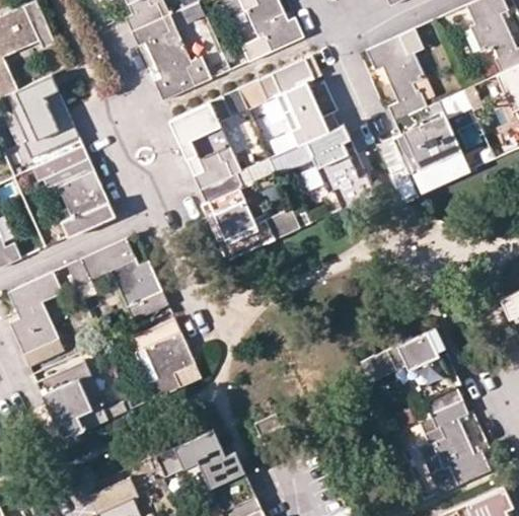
[(132,32),(170,15),(163,0),(126,0),(133,15),(126,18),(132,32)]
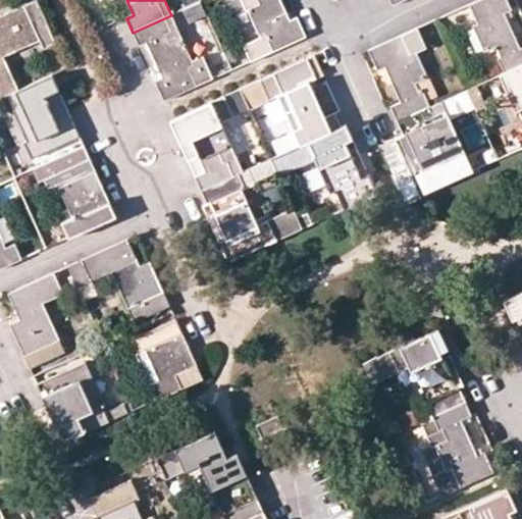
[(241,0),(247,12),(249,11),(260,35),(243,43),(251,62),(306,38),(298,18),(290,21),(280,0),(241,0)]
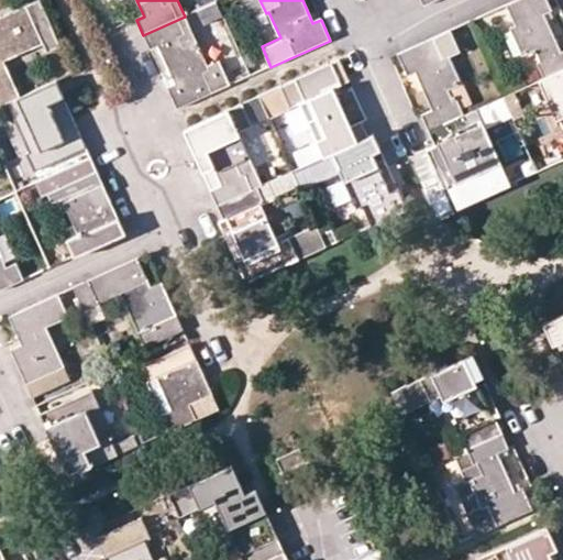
[(545,80),(562,72),(562,52),(561,54),(543,15),(552,11),(545,0),(522,0),(507,8),(516,28),(511,30),(522,56),(536,51),(541,63),(538,64),(545,80)]
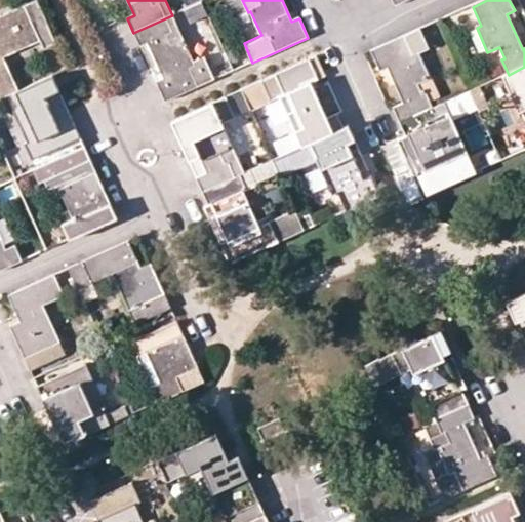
[(0,101),(8,97),(18,93),(3,58),(40,41),(44,49),(56,43),(37,1),(0,17),(0,101)]
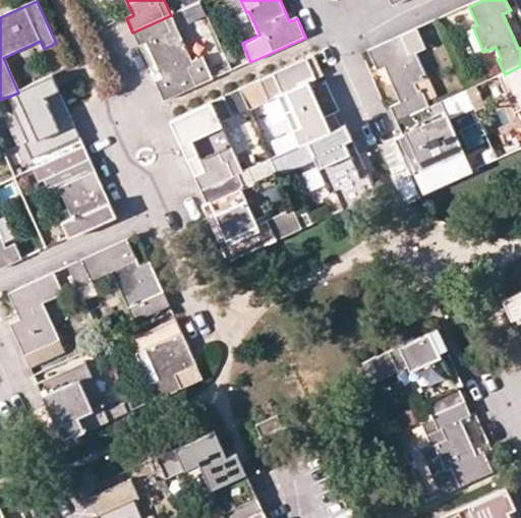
[(181,30),(209,17),(201,3),(174,15),(181,30)]
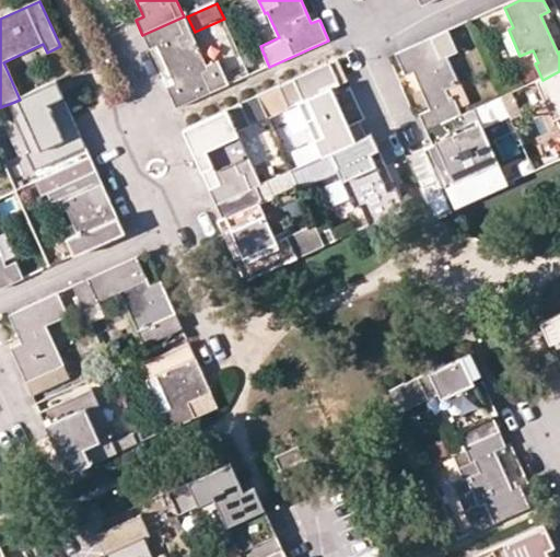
[(176,109),(229,85),(217,61),(206,67),(184,16),(142,35),(149,50),(159,46),(175,83),(166,88),(176,109)]
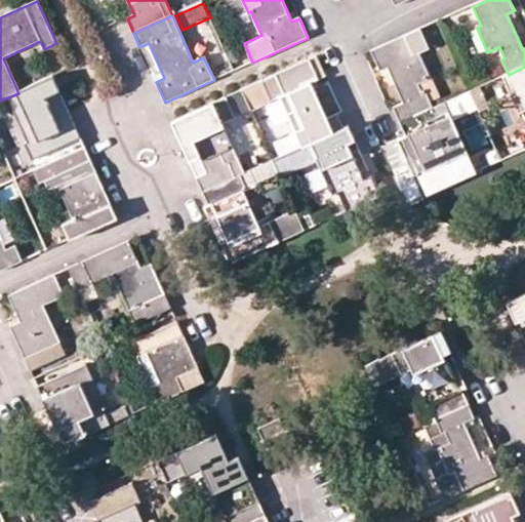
[(404,38),(412,57),(418,54),(428,49),(419,31),(404,38)]
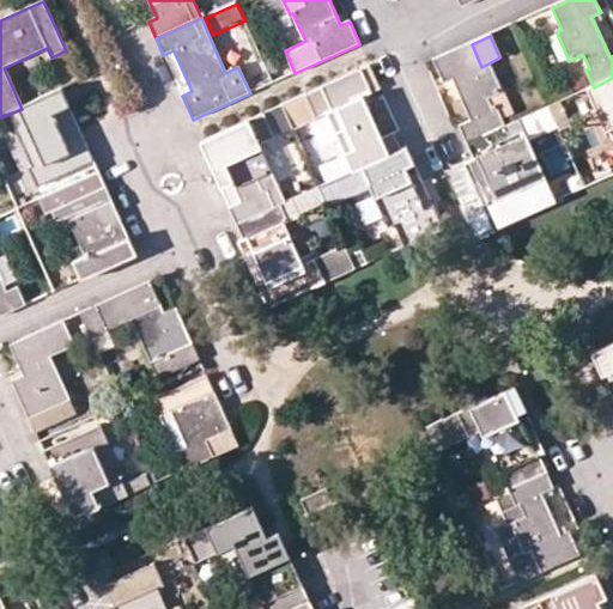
[(468,144),(505,127),(498,109),(493,110),(489,99),(502,92),(489,64),(481,67),(472,44),(434,61),(444,83),(453,79),(471,121),(460,126),(468,144)]
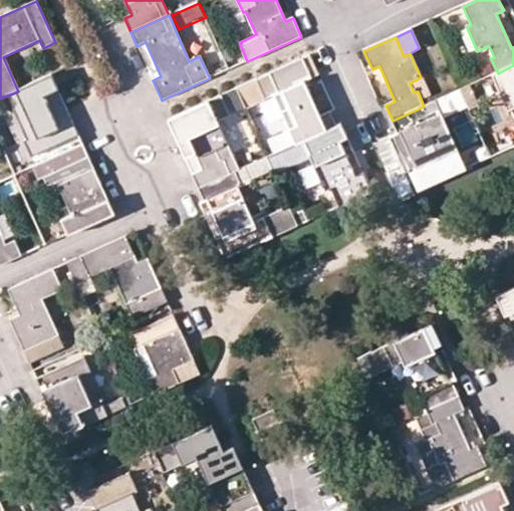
[(297,145),(337,126),(330,112),(320,116),(305,81),(318,75),(310,56),(237,89),(246,110),(276,96),(297,145)]
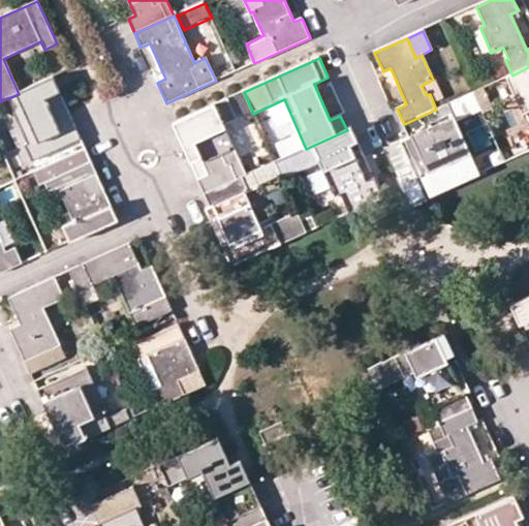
[(528,67),(512,75),(507,78),(520,102),(522,101),(528,116),(528,67)]
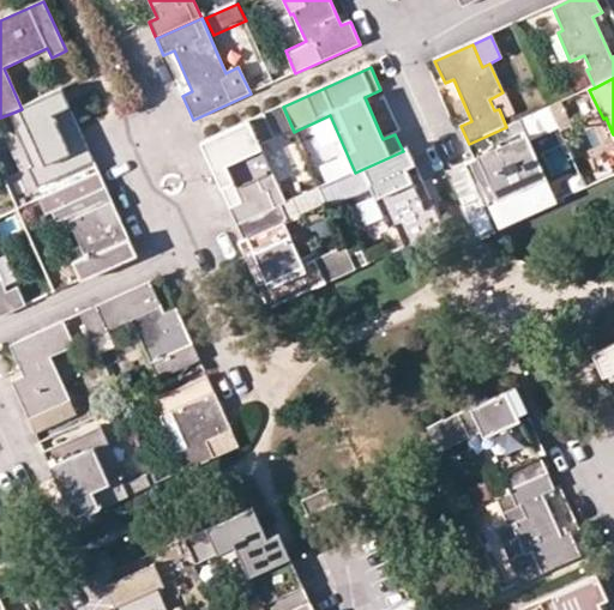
[(22,109),(10,114),(34,167),(29,169),(37,187),(92,162),(61,91),(22,109)]
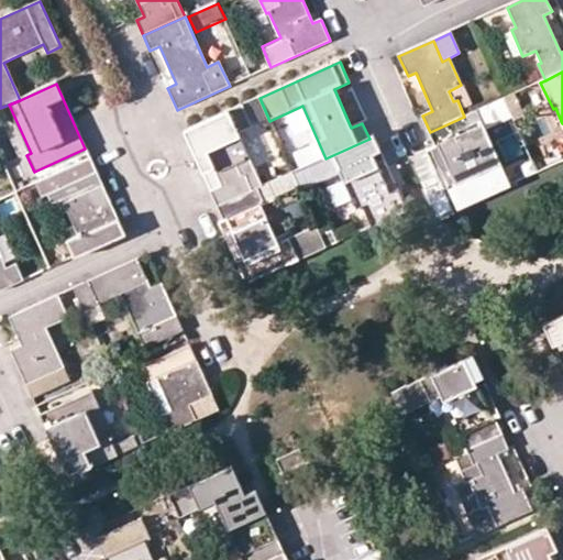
[(242,107),(187,132),(196,152),(205,149),(221,186),(213,190),(220,206),(256,189),(261,187),(238,133),(251,128),(242,107)]
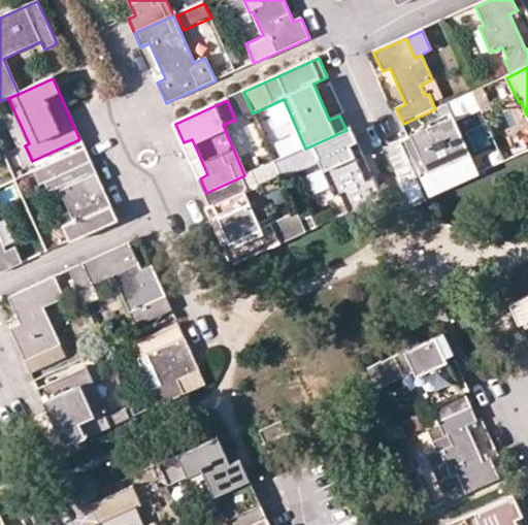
[(480,173),(448,104),(435,109),(403,124),(409,137),(400,142),(416,177),(402,184),(411,204),(480,173)]
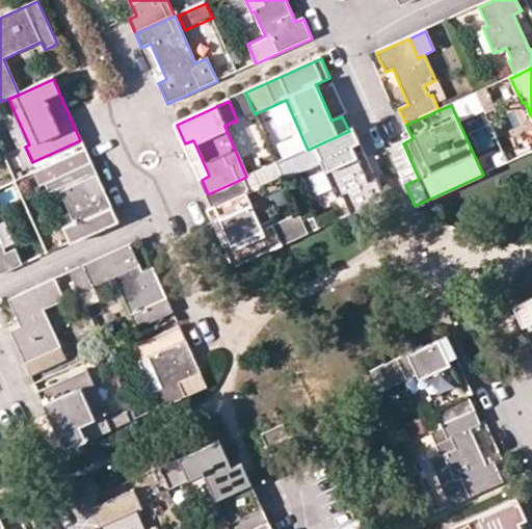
[(351,214),(383,200),(375,180),(368,183),(351,147),(354,144),(349,131),(308,150),(276,163),(283,177),(321,159),(338,196),(343,194),(351,214)]
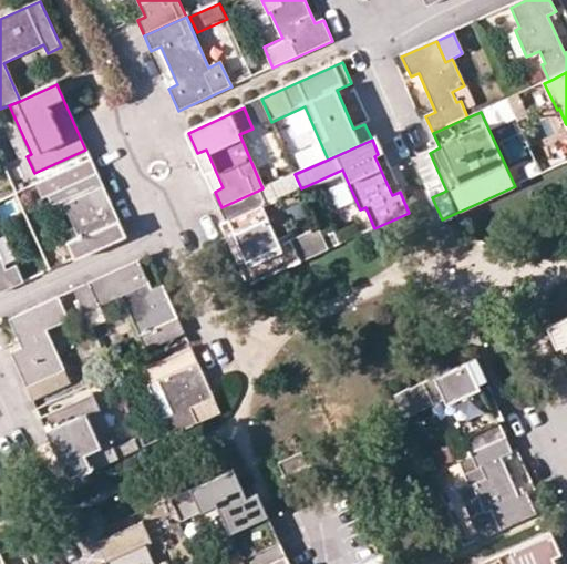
[(543,174),(566,163),(566,149),(566,147),(537,161),(543,174)]
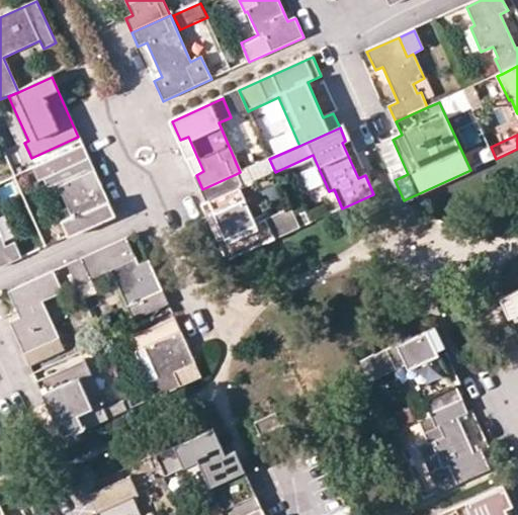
[(188,137),(180,140),(196,175),(203,171),(188,137)]
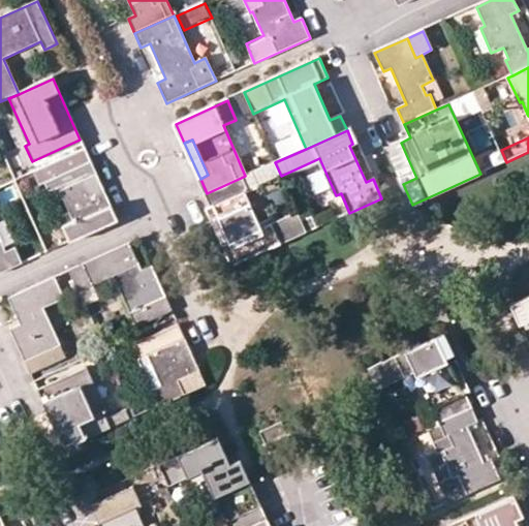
[(401,143),(386,149),(403,184),(416,178),(401,143)]
